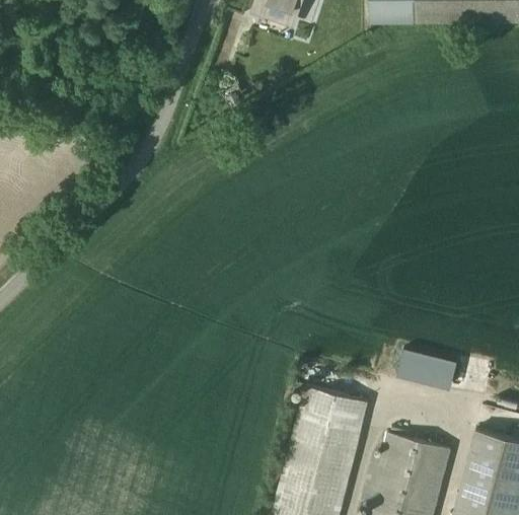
[(293,29),(302,0),(253,0),(249,14),(293,29)]
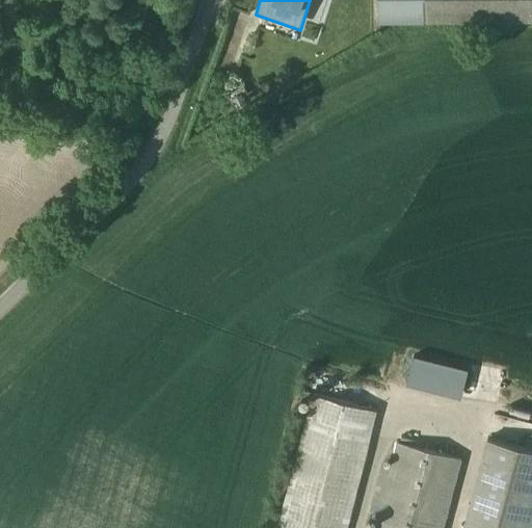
[(531,0),(377,0),(378,24),(531,24),(531,0)]
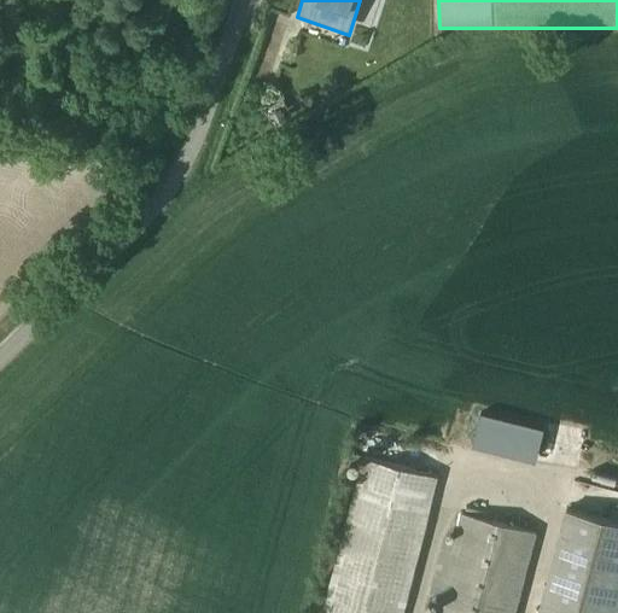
[(474,412),(465,447),(530,463),(540,430),(474,412)]
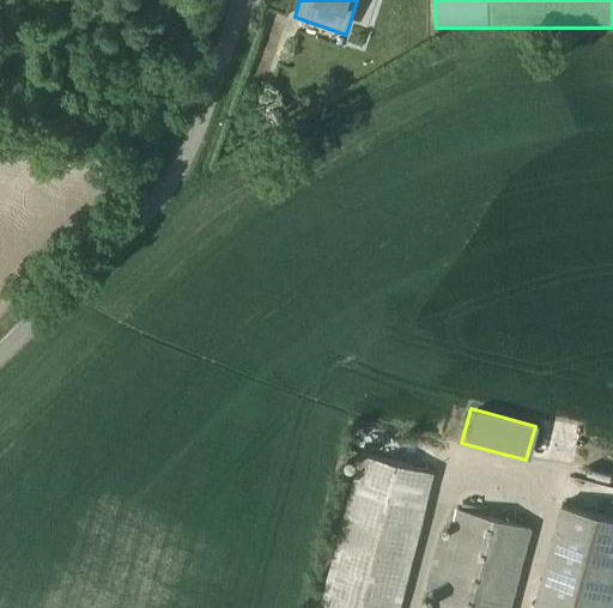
[(400,607),(434,479),(360,460),(321,607),(400,607)]
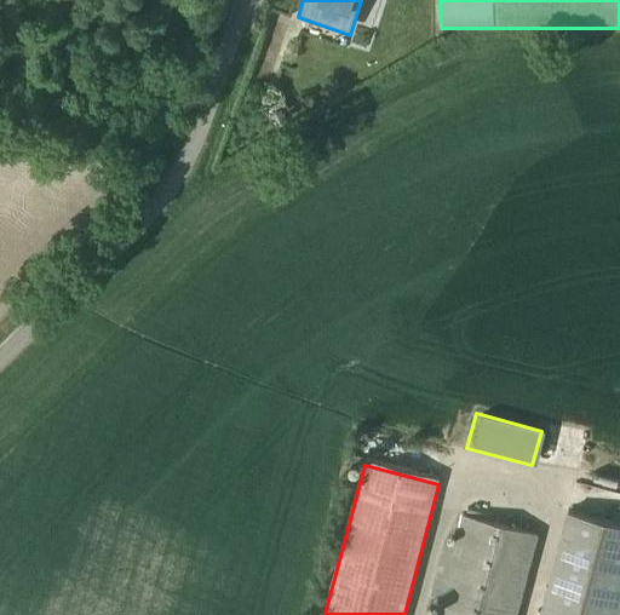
[(619,614),(619,529),(568,516),(541,614),(517,614),(538,539),(460,518),(453,545),(443,542),(428,603),(438,605),(436,614),(619,614)]
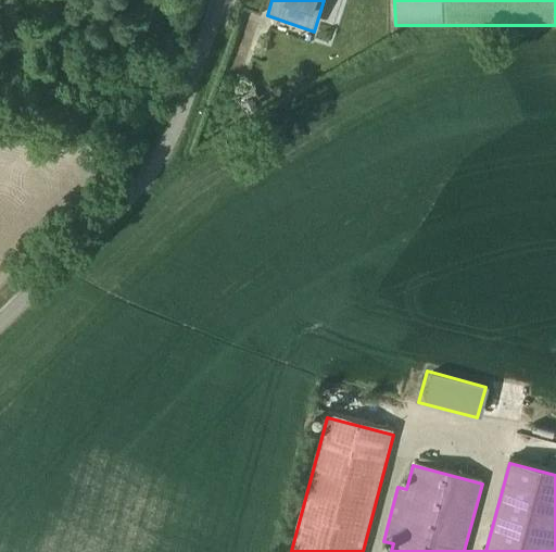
All buildings are outlined.
